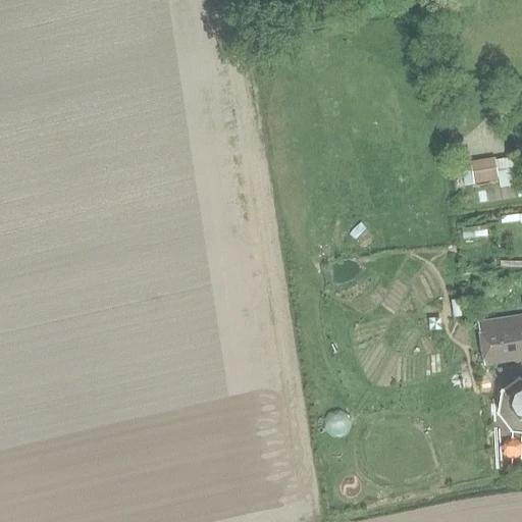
[(516,162),(496,166),(494,162),(469,166),(471,174),(462,175),(464,187),(500,181),(501,189),(508,188),(509,190),(516,188),(515,177),(518,177),(516,162)]
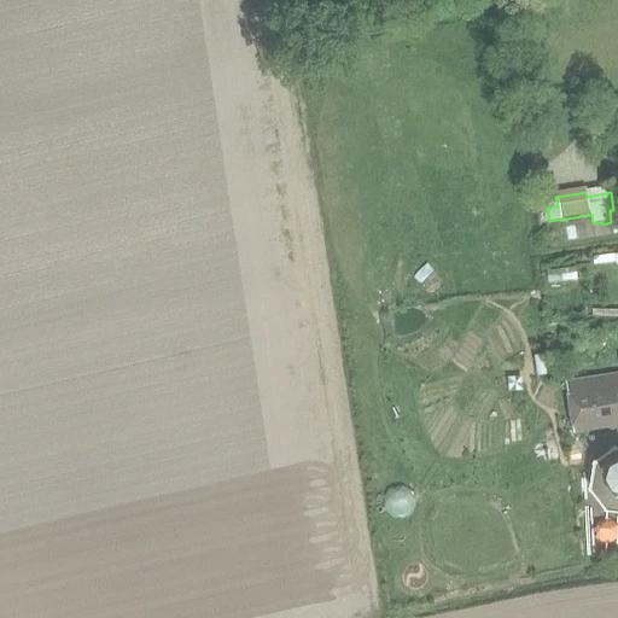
[(429,291),(438,281),(424,268),(414,277),(429,291)]
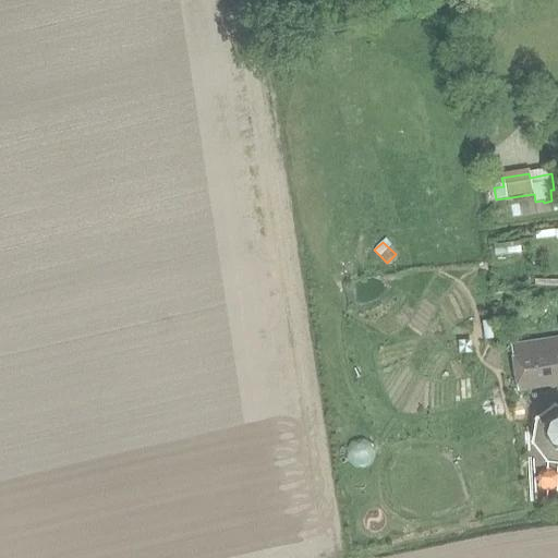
[(519,243),(494,246),(495,256),(521,253),(519,243)]
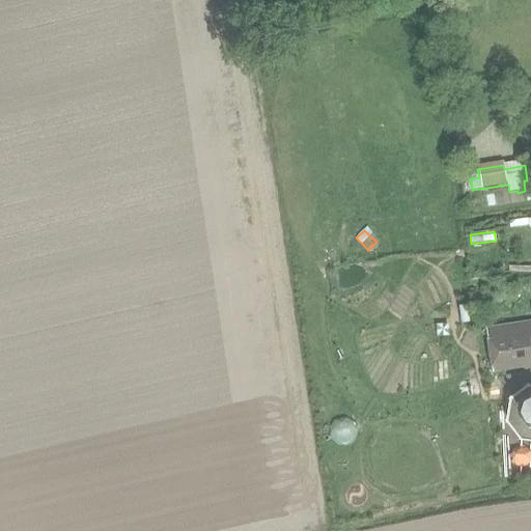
[(462,324),(470,324),(468,306),(459,307),(462,324)]
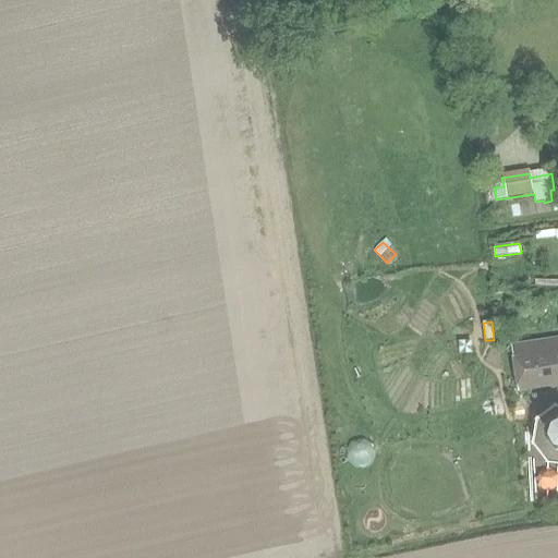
[(557,338),(509,347),(517,390),(557,383),(557,338)]
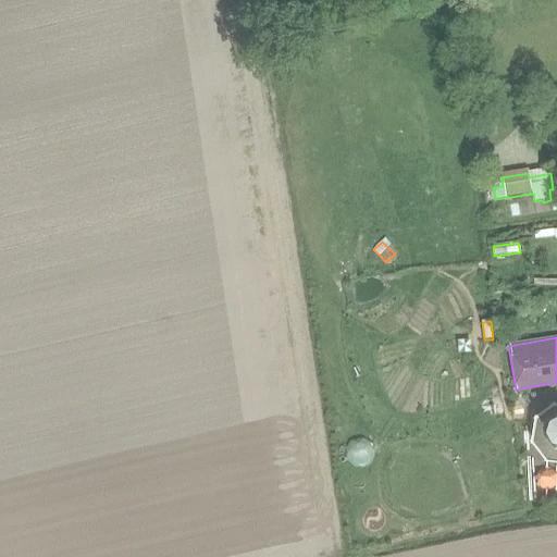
[(556,415),(551,415),(542,430),(543,446),(552,455),(556,454),(556,415)]
